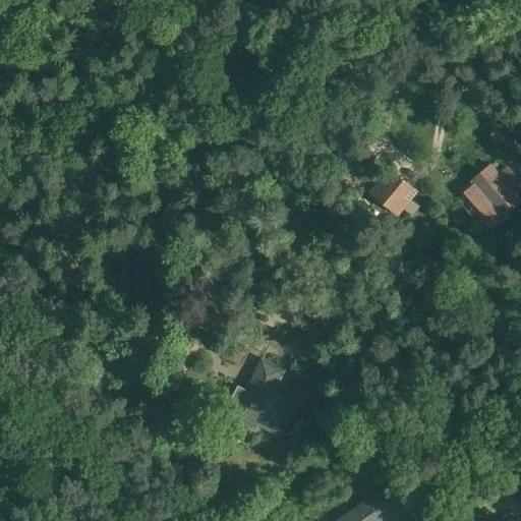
[(499,176),(490,166),(472,182),(502,217),(520,200),(520,201),(520,183),(508,168),(499,176)]
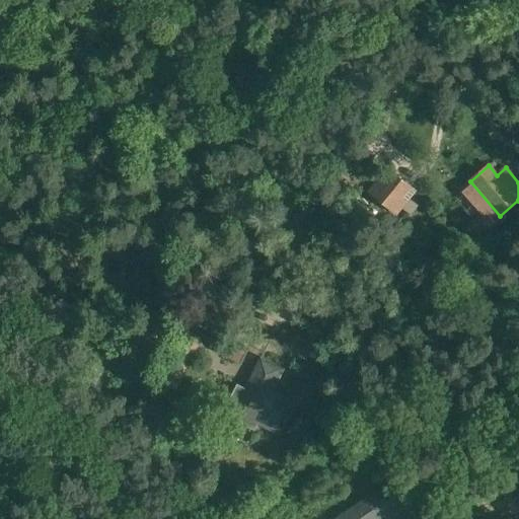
[(366,194),(396,217),(417,191),(387,167),(366,194)]
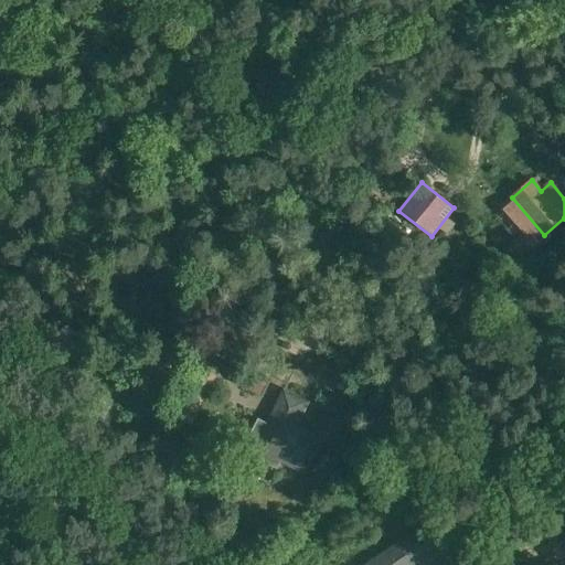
[(270,377),(243,364),(234,383),(262,396),(270,377)]
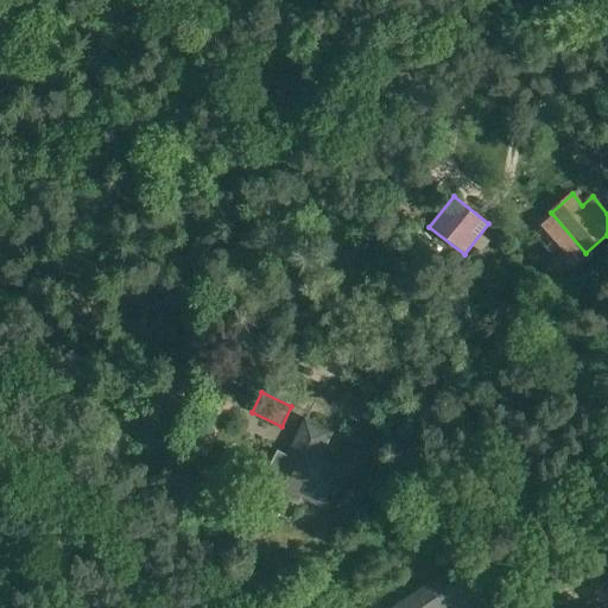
[(296,502),(299,495),(327,508),(344,474),(317,460),(331,432),(306,420),(287,456),(277,451),(263,481),(265,486),(296,502)]
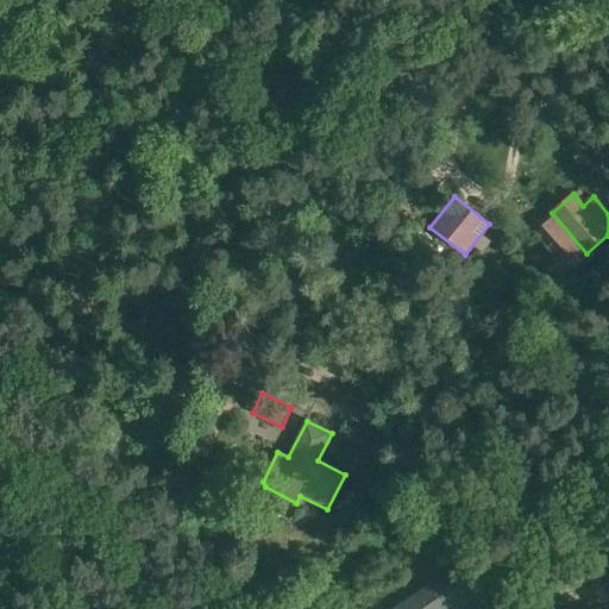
[(447,608),(466,596),(450,571),(393,608),(447,608)]
